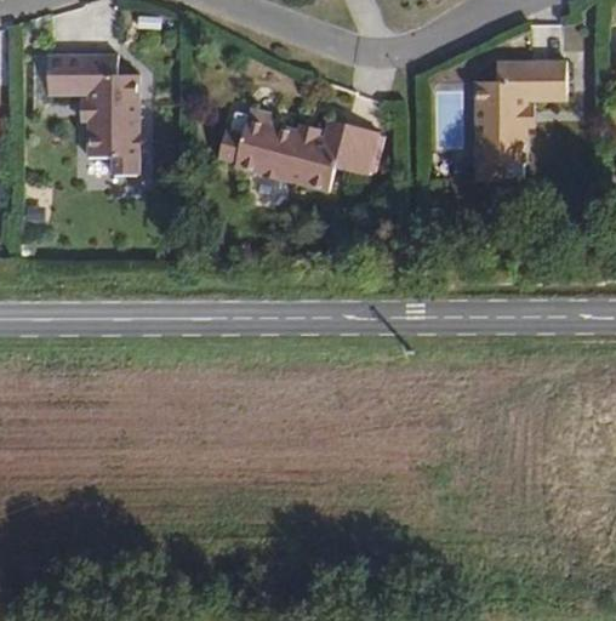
[(445,0),(422,0),(429,10),(445,0)]
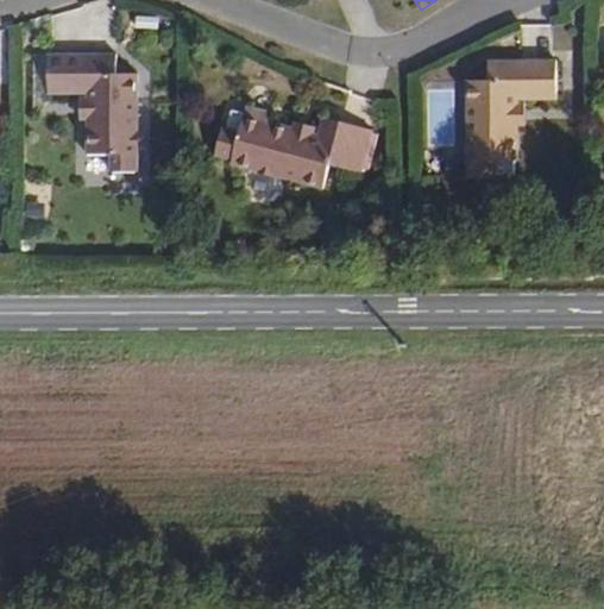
[(44,94),(44,51),(31,51),(31,93),(44,94)]
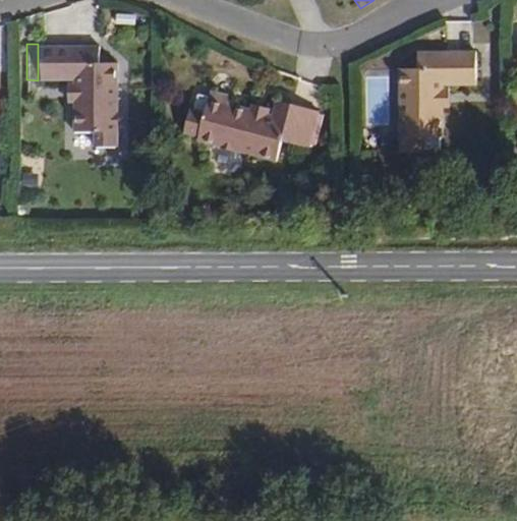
[(97,65),(97,54),(78,54),(78,49),(38,49),(38,81),(70,81),(70,88),(75,88),(75,103),(71,103),(71,134),(73,134),(73,147),(93,147),(93,149),(116,148),(115,65),(97,65)]
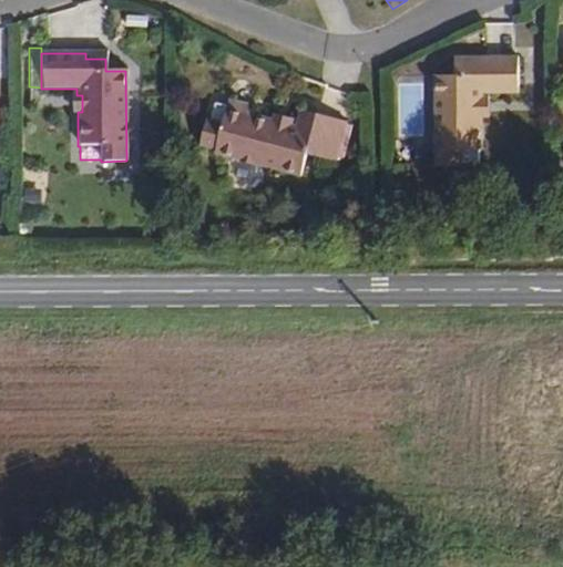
[(478,116),(478,99),(482,99),(482,92),(520,92),(520,55),(474,57),(474,62),(453,62),(453,75),(433,75),(433,166),(479,165),(480,150),(483,150),(482,116),(478,116)]
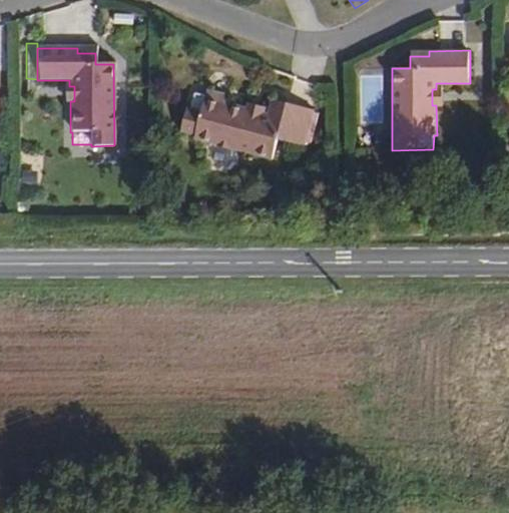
[(74,101),(74,86),(69,86),(65,86),(65,102),(70,101),(74,101)]
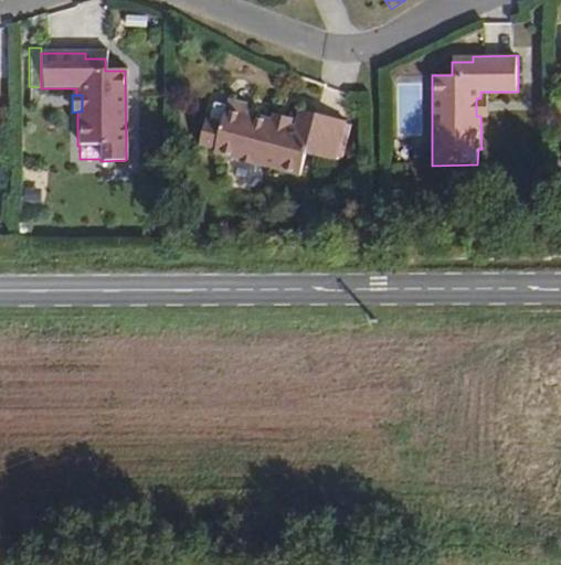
[(336,159),(345,119),(300,108),(296,124),(290,123),(289,127),(273,123),(274,119),(252,113),(253,106),(229,98),(228,106),(211,102),(198,145),(214,149),(213,151),(300,173),(307,152),(336,159)]
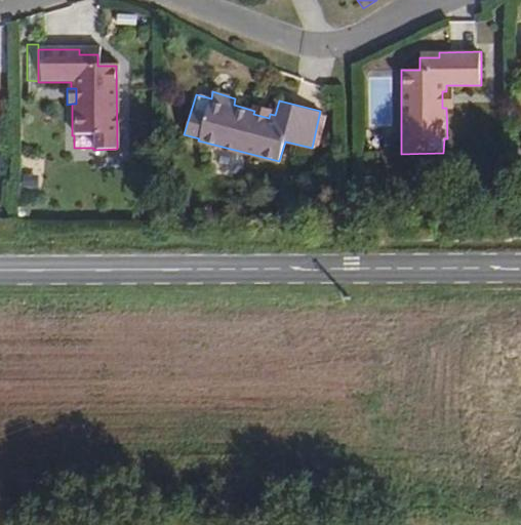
[(451,108),(451,91),(446,91),(442,91),(442,108),(446,108),(451,108)]
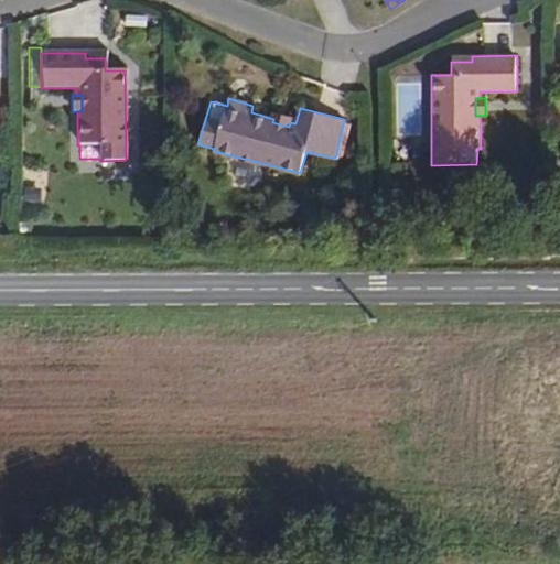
[(290,122),(291,119),(275,115),(273,119),(272,122),(289,127),(290,122)]
